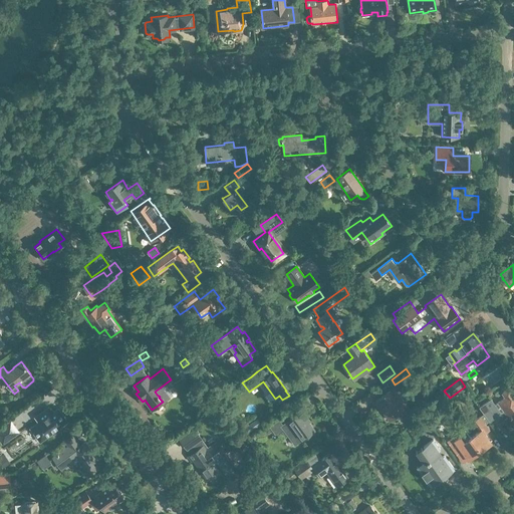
[(391,420),(403,412),(409,408),(405,402),(398,392),(395,388),(391,391),(375,402),(380,410),(382,408),(391,420)]
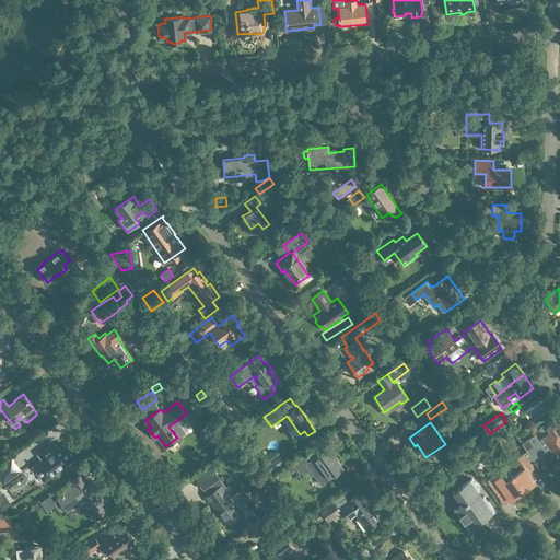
[(545,438),(551,447),(556,454),(555,455),(550,458),(556,466),(559,463),(559,432),(553,423),(546,429),(549,434),(545,438)]
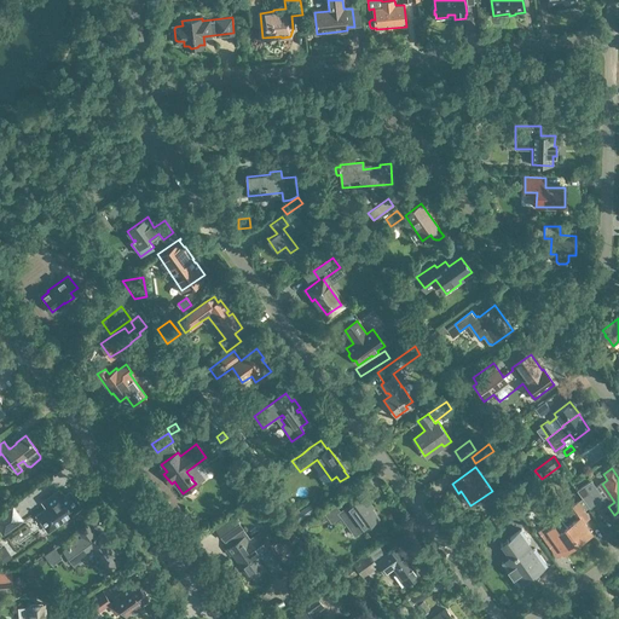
[(324,495),(331,491),(325,481),(318,486),(324,495)]
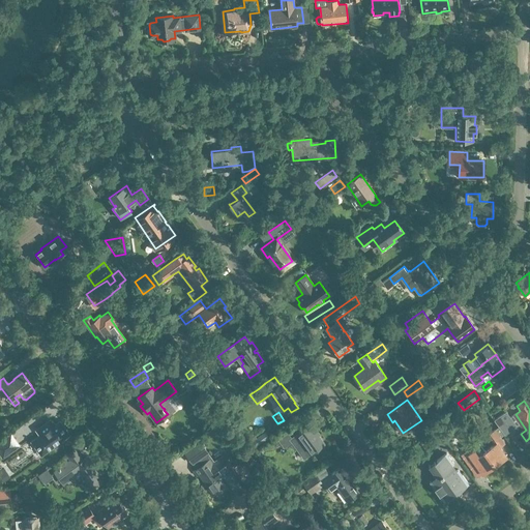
[(517,427),(510,418),(506,412),(495,420),(499,427),(504,435),(505,435),(517,427)]
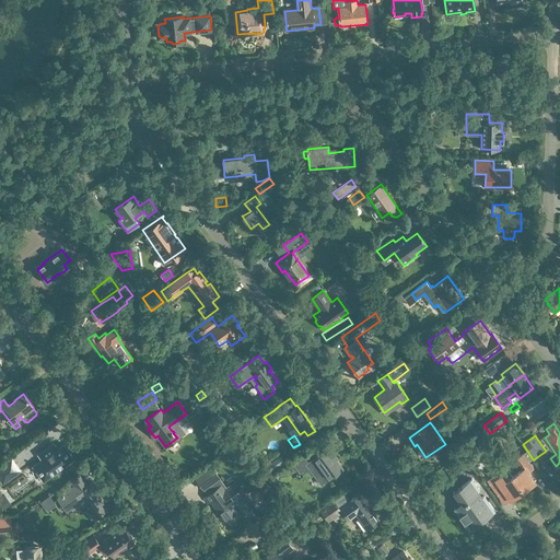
[(72,459),(62,446),(56,451),(53,444),(38,454),(43,461),(33,467),(44,480),(56,471),(58,474),(66,468),(65,466),(72,459)]
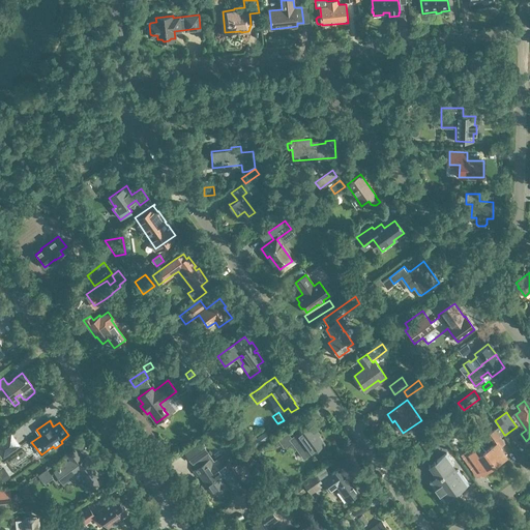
[(287,433),(286,433),(277,439),(285,447),(292,442),(304,459),(311,453),(323,445),(314,433),(316,431),(311,423),(294,435),(291,437),(287,433)]
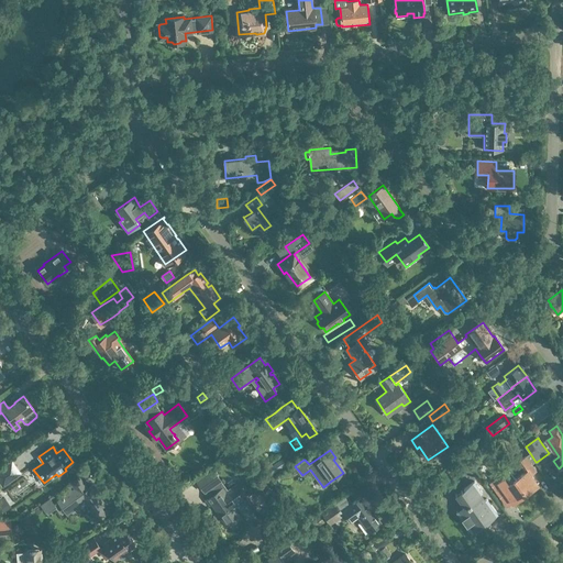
[(525,473),(516,479),(526,494),(538,485),(531,474),(536,471),(531,464),(526,456),(518,462),(525,473)]
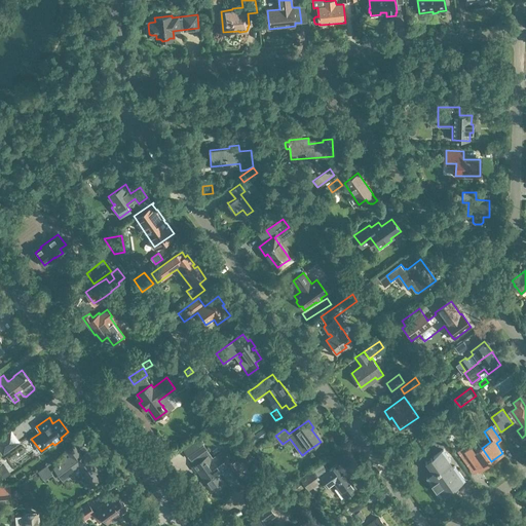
[(263,428),(255,435),(249,439),(253,444),(268,435),(263,428)]
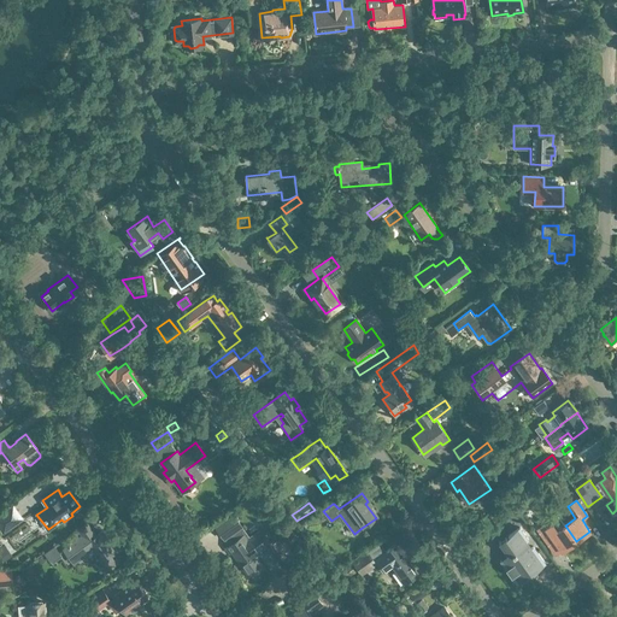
[(22,518),(12,505),(0,513),(0,529),(3,533),(22,518)]
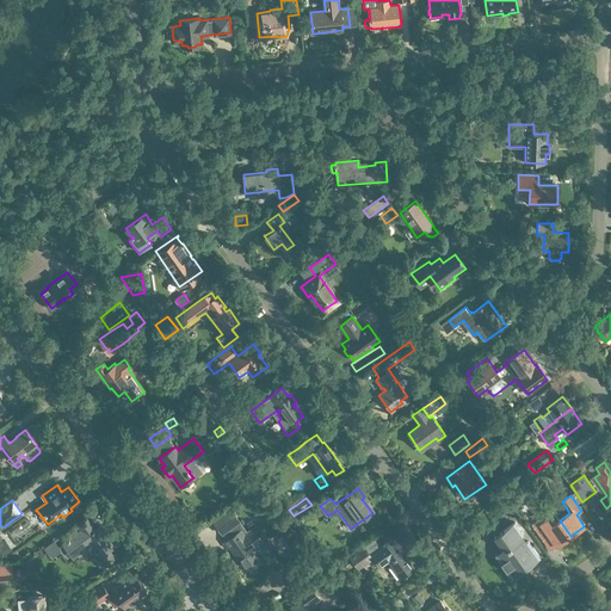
[(240,522),(230,508),(213,522),(222,535),(222,534),(239,522),(240,522)]
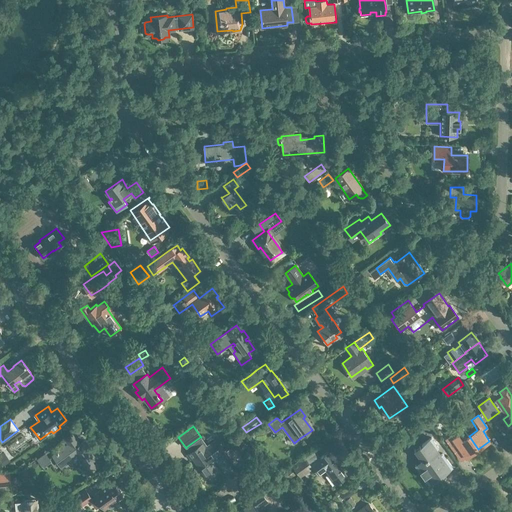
[(446,441),(454,451),(460,447),(467,457),(478,449),(469,436),(468,436),(462,428),(459,435),(458,434),(452,438),(452,437),(446,441)]
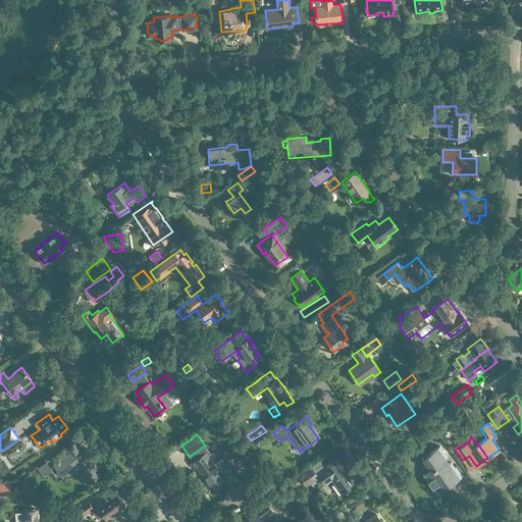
[(245,447),(236,454),(242,462),(251,456),(245,447)]
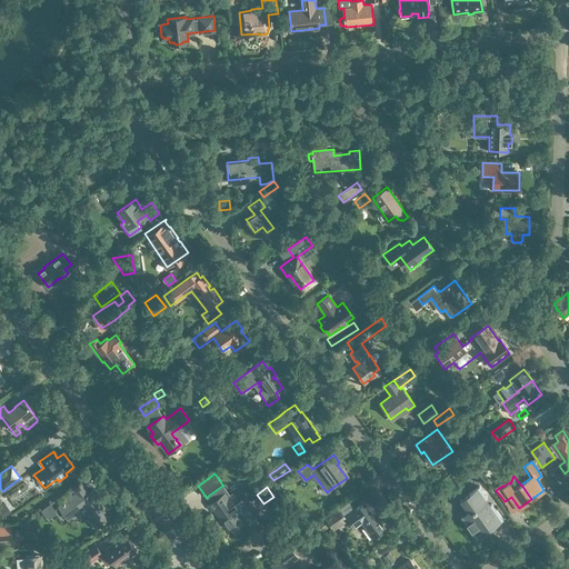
[(476,538),(501,519),(490,503),(489,506),(483,499),(486,497),(478,487),(465,496),(473,508),(460,518),(476,538)]
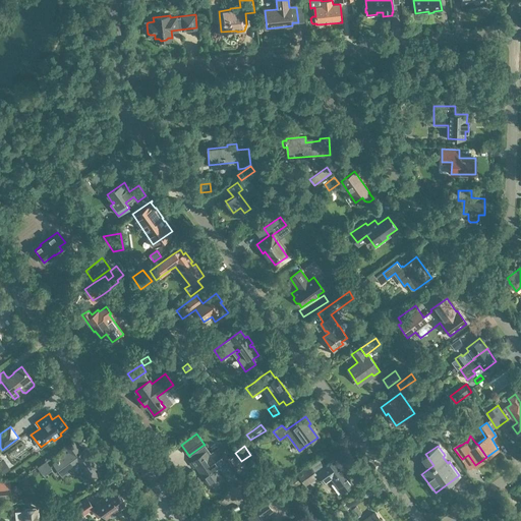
[(80,453),(76,447),(69,452),(68,452),(53,463),(61,475),(77,464),(85,475),(81,477),(87,485),(100,476),(95,469),(96,468),(92,462),(93,461),(84,450),(80,453)]
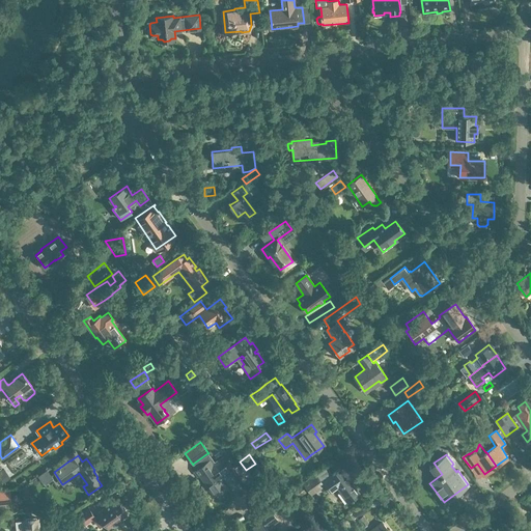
[(210,459),(194,471),(197,476),(199,475),(213,493),(225,483),(226,483),(223,478),(225,476),(224,474),(231,469),(233,468),(225,455),(214,465),(210,459)]
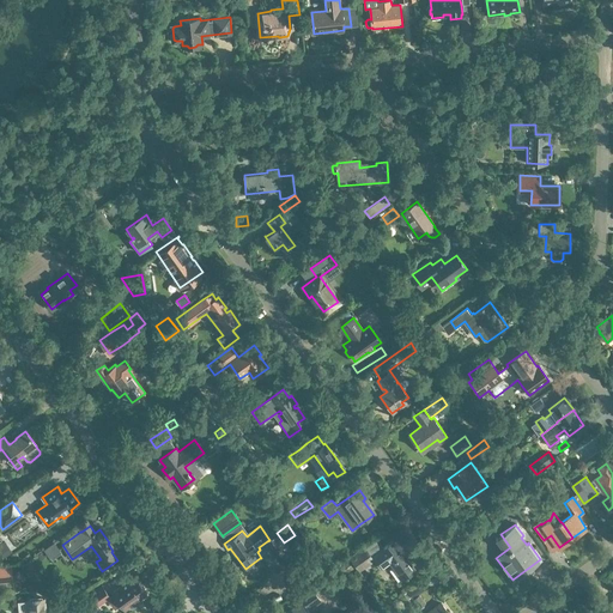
[(366,547),(372,556),(375,559),(380,565),(387,560),(401,580),(414,571),(406,558),(407,557),(402,550),(401,551),(393,541),(383,548),(376,539),(364,547),(365,548),(366,547)]
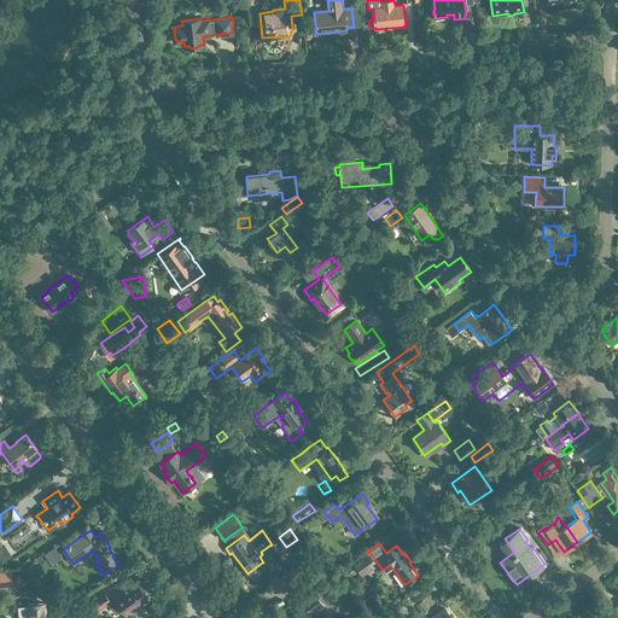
[(287,571),(269,546),(261,552),(262,554),(260,557),(263,563),(262,563),(266,567),(269,564),(279,577),(287,571)]
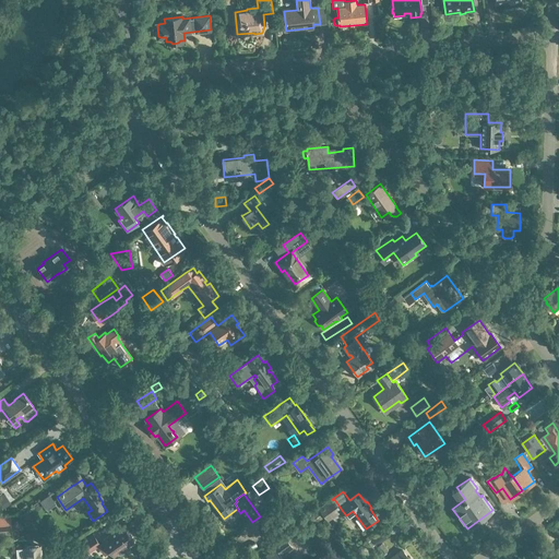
[(52,500),(49,496),(40,501),(45,507),(52,500)]
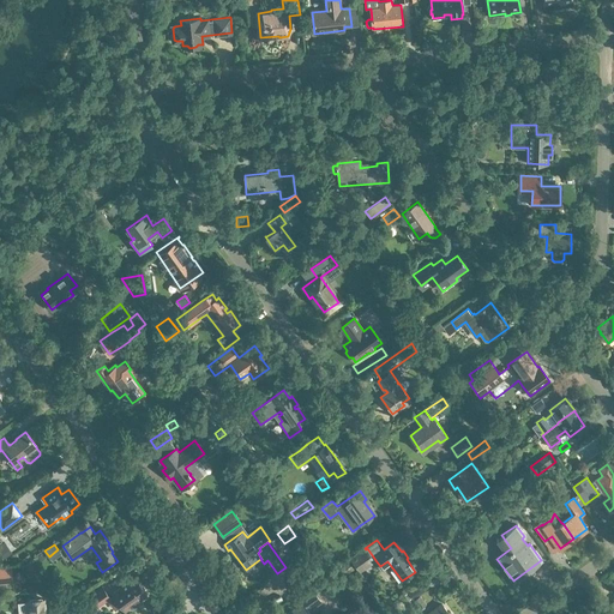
[(361,572),(375,561),(367,548),(353,559),(361,572)]
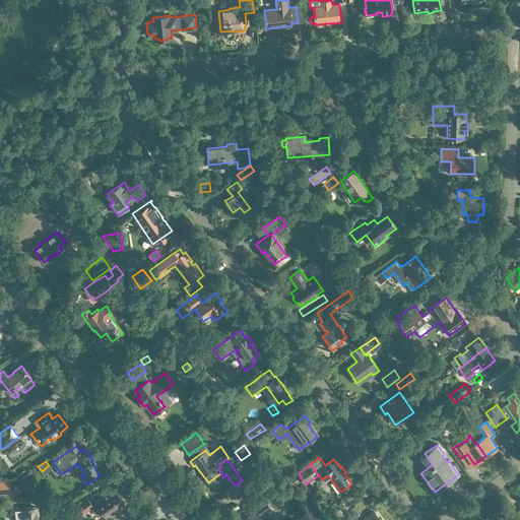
[(10,479),(0,480),(0,493),(0,495),(11,493),(10,479)]
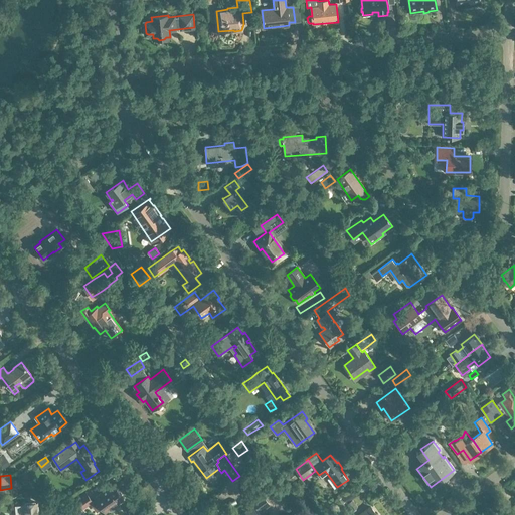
[(113,485),(95,498),(105,512),(109,509),(111,511),(119,505),(118,503),(123,499),(113,485)]
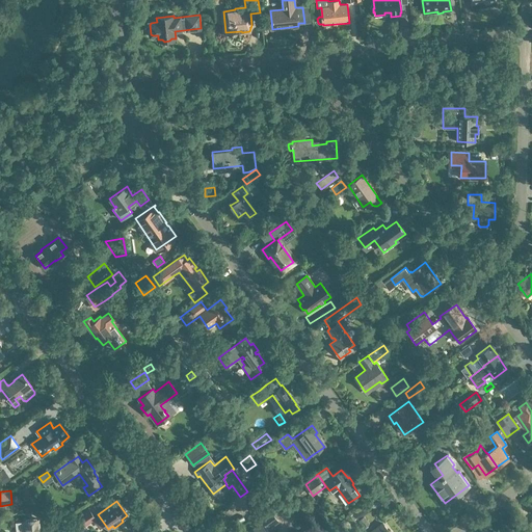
[(353,513),(357,519),(364,515),(369,511),(364,505),(353,513)]
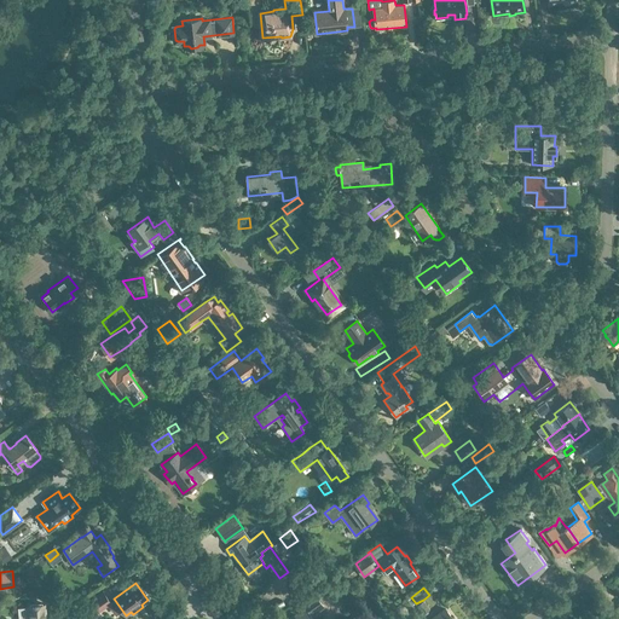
[(103,591),(86,605),(93,615),(110,602),(103,591)]
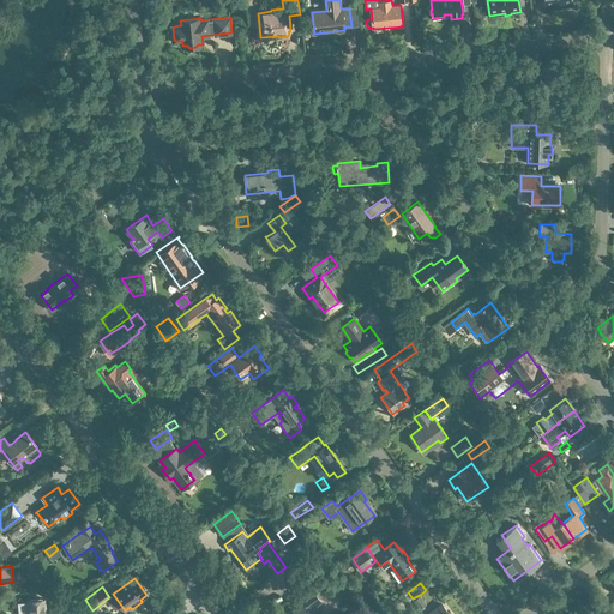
[(313,589),(312,590),(289,607),(292,609),(283,613),(311,613),(309,611),(321,601),(313,589)]
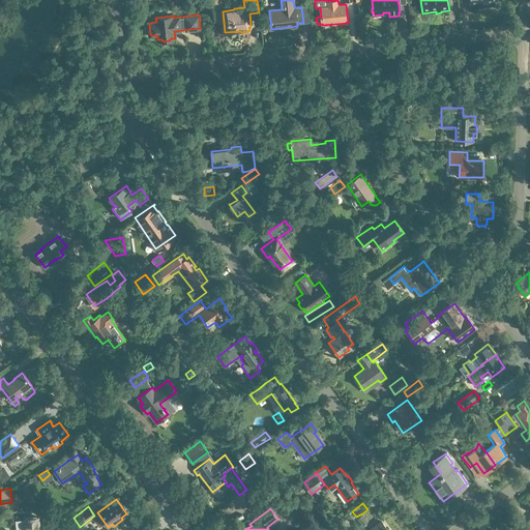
[(25,529),(38,529),(38,518),(24,519),(25,529)]
